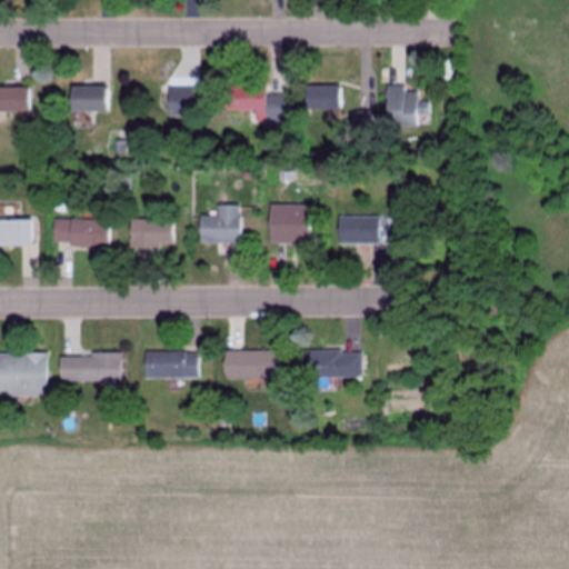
[(255,122),(286,122),(286,95),(265,95),(265,86),(221,86),(221,110),(255,110),(255,122)]
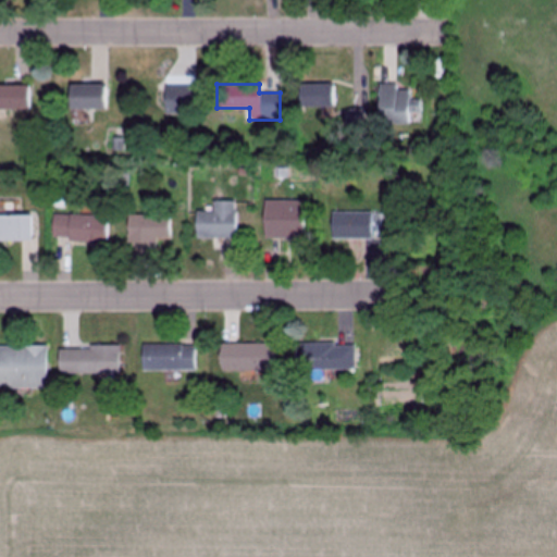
[(333,84),(297,84),(297,108),(333,108),(333,84)]
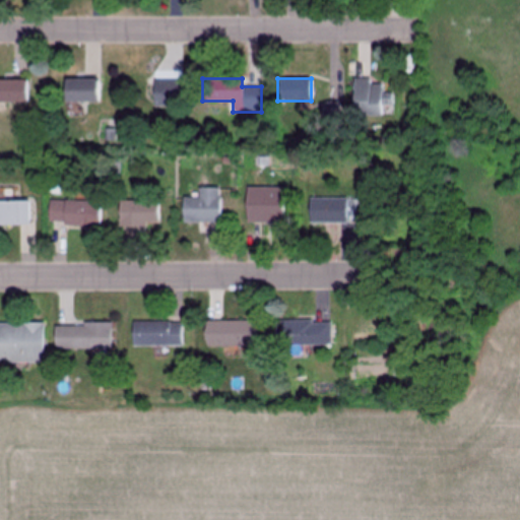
[(350,116),(389,116),(389,93),(380,93),(380,84),(369,84),(369,78),(350,78),(350,116)]
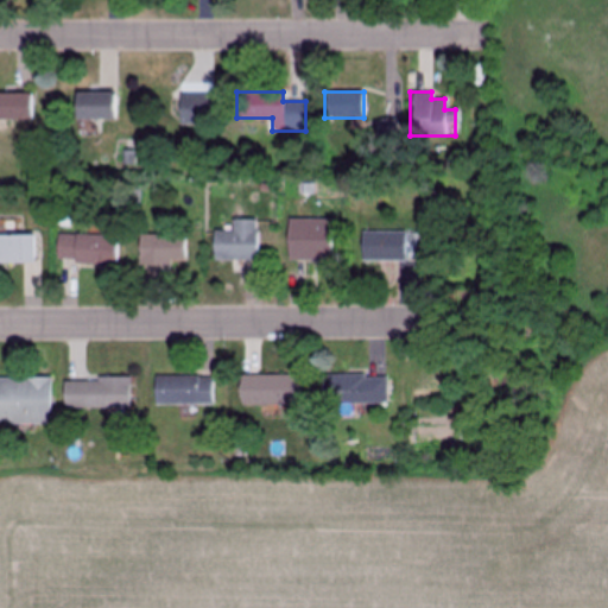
[(31,94),(0,93),(0,120),(31,121),(31,94)]
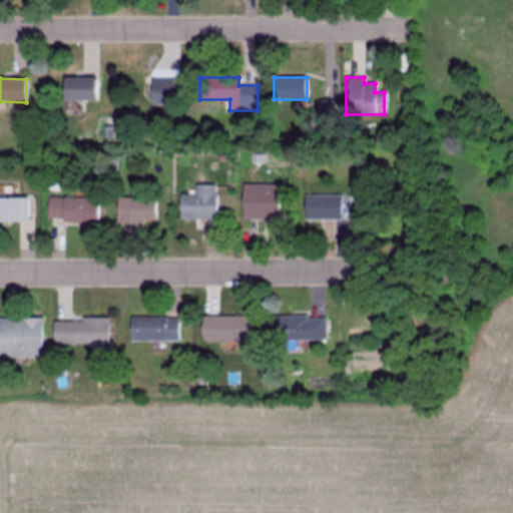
[(62,101),(95,101),(95,78),(62,78),(62,101)]
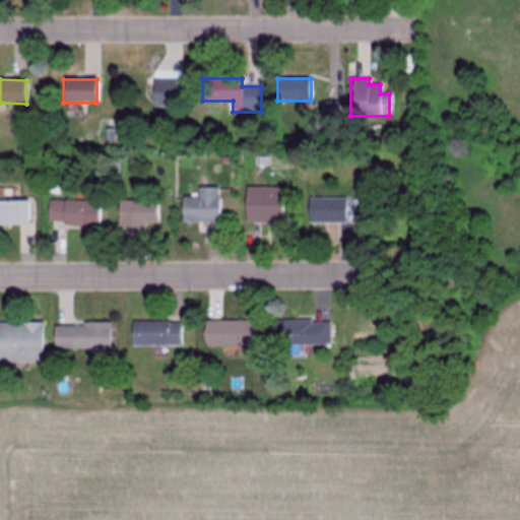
[(179,107),(179,80),(152,80),(152,107),(179,107)]
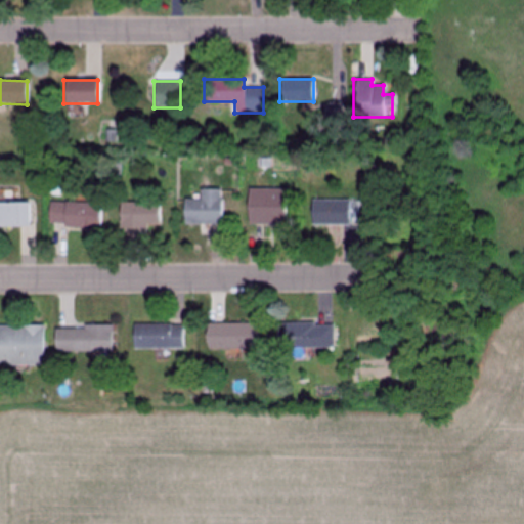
[(201,200),(184,200),(184,224),(221,224),(221,190),(201,190),(201,200)]
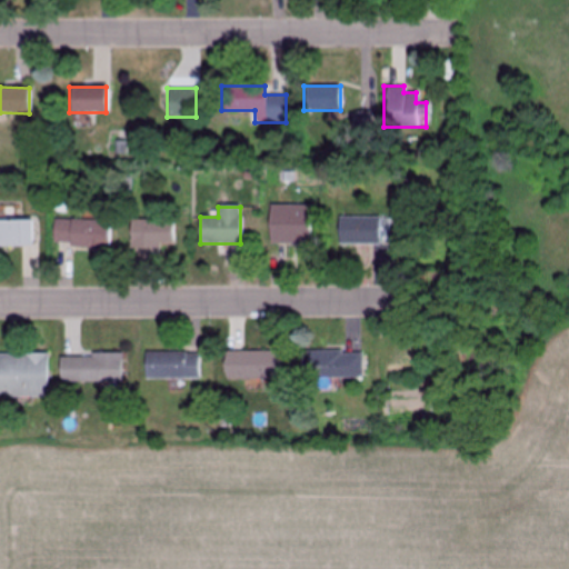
[(269,245),(310,245),(310,218),(269,218),(269,245)]
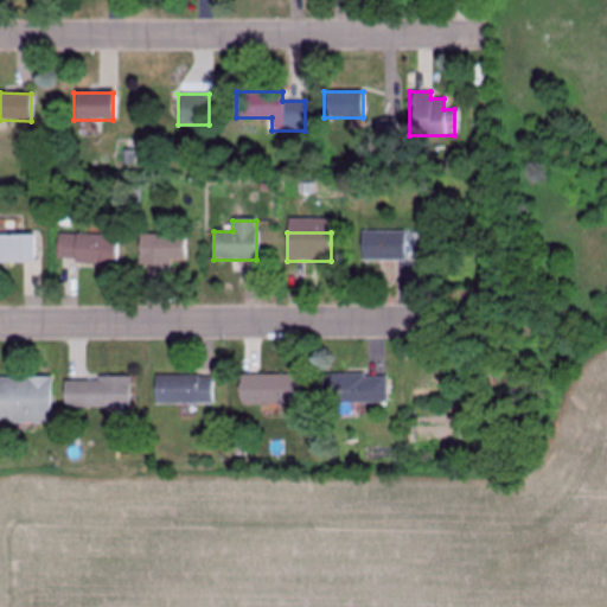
[(411,261),(411,246),(411,232),(360,232),(360,261),(411,261)]
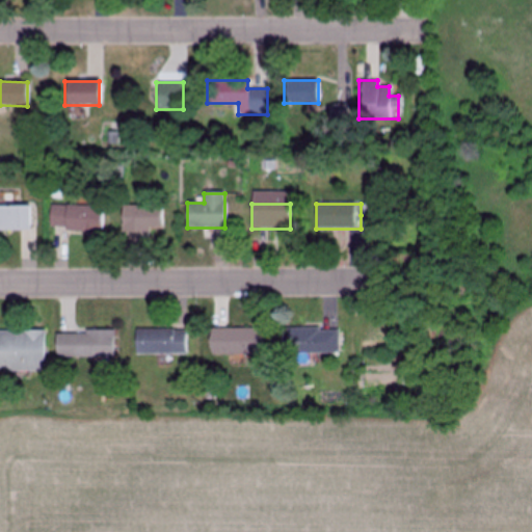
[(0,230),(30,230),(30,206),(0,205),(0,230)]
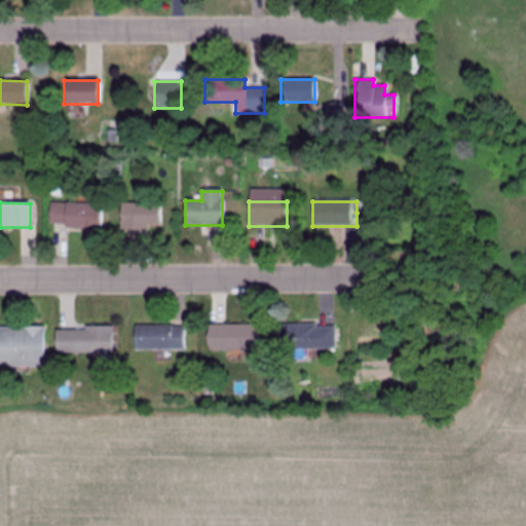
[(49,228),(101,229),(101,203),(49,202),(49,228)]
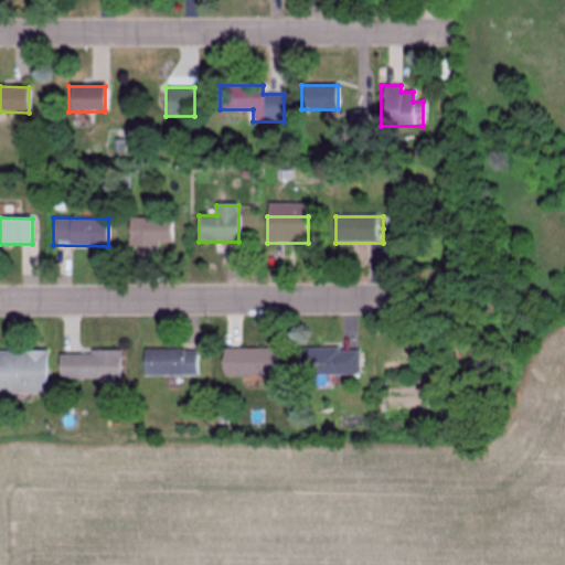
[(129,246),(173,246),(173,219),(129,219),(129,246)]
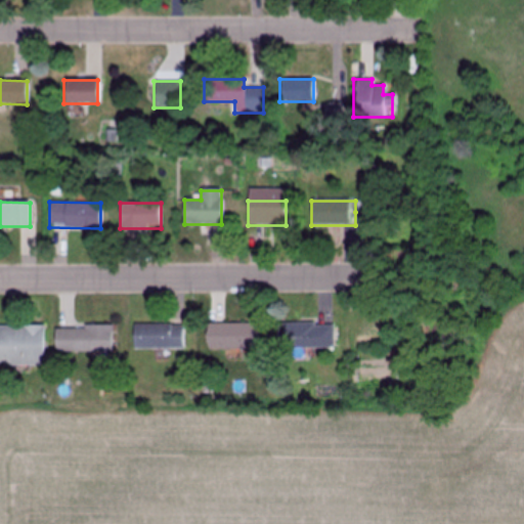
[(206,350),(255,350),(255,323),(206,323),(206,350)]
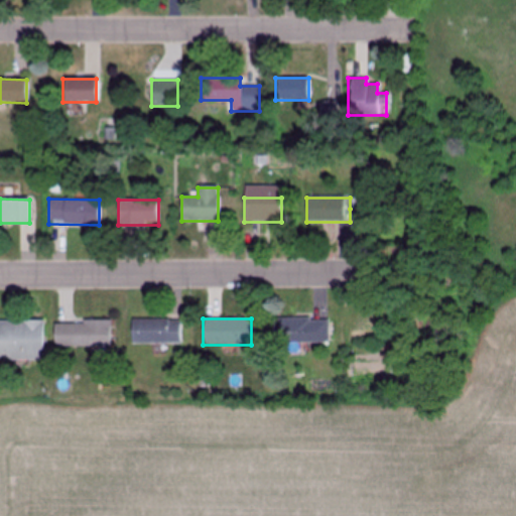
[(328,344),(328,318),(272,318),(272,344),(328,344)]
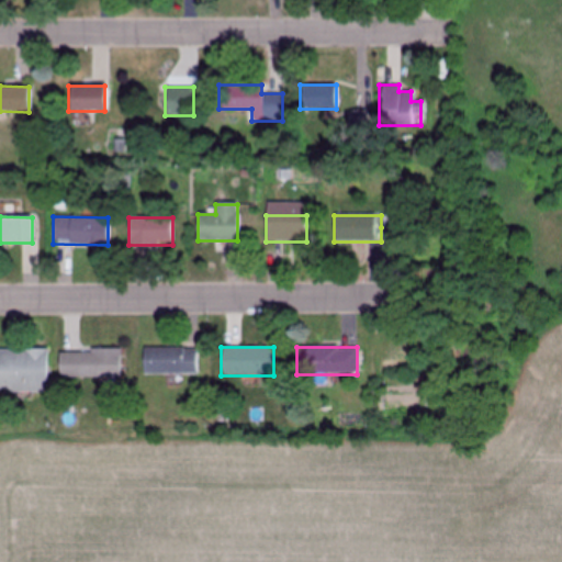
[(46,349),(0,348),(0,392),(46,393),(46,349)]
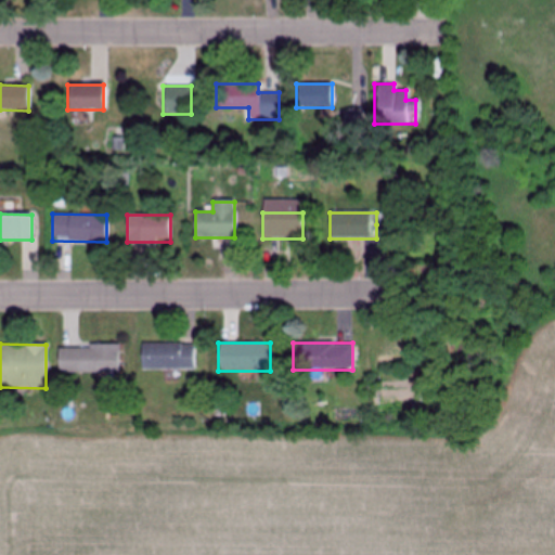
[(140,370),(194,370),(194,344),(140,344),(140,370)]
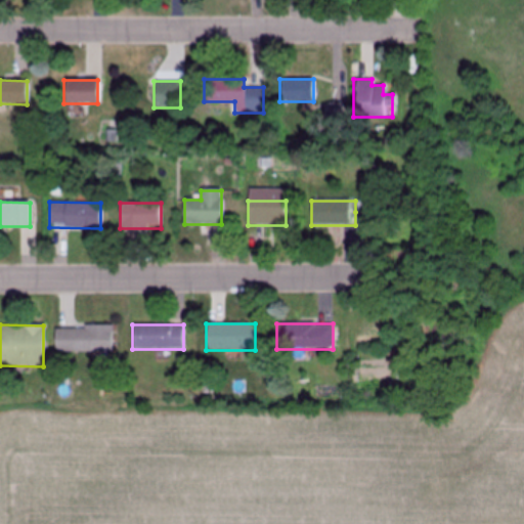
[(111,326),(54,326),(54,351),(111,351),(111,326)]
